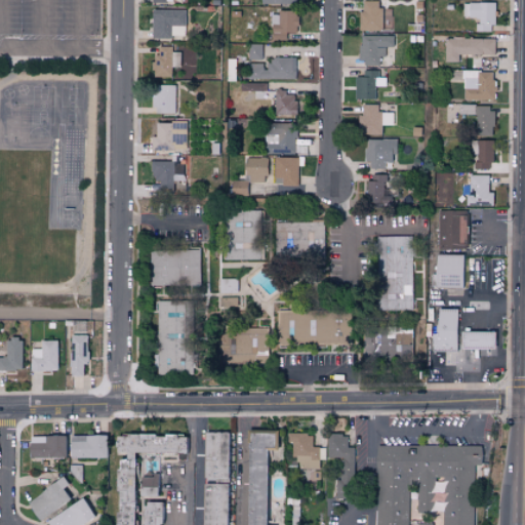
[(381,31),(380,1),(363,1),(363,11),(359,11),(359,32),(381,31)]
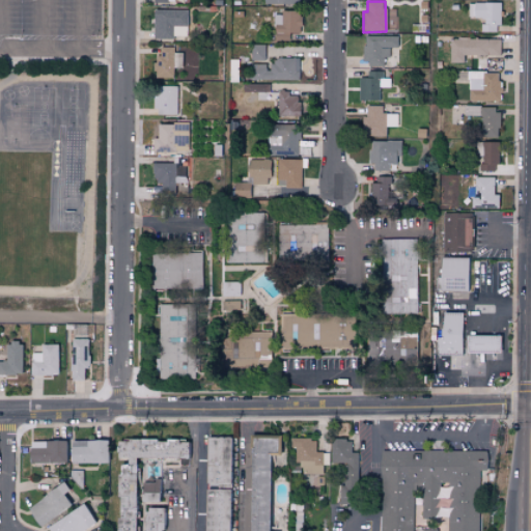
[(499,2),(468,3),(468,18),(481,17),(481,31),(499,31),(499,2)]
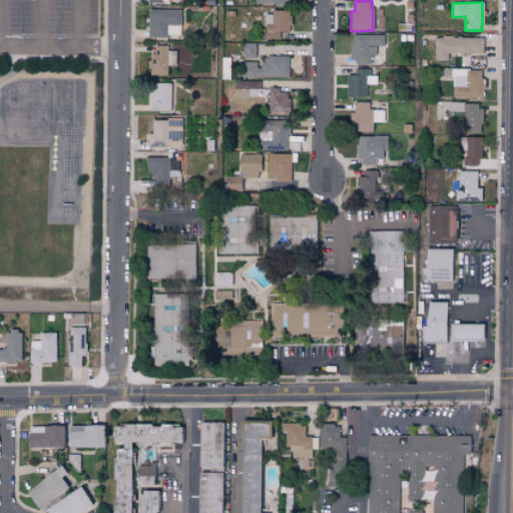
[(180,10),(147,9),(147,37),(166,38),(166,24),(180,25),(180,10)]
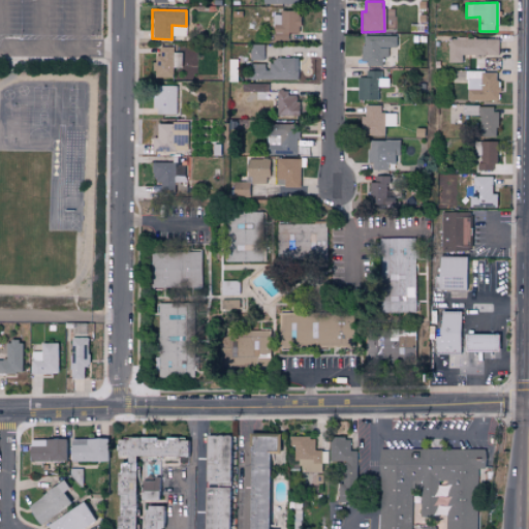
[(272,12),(273,40),(287,40),(287,34),(299,33),(299,11),(272,12)]
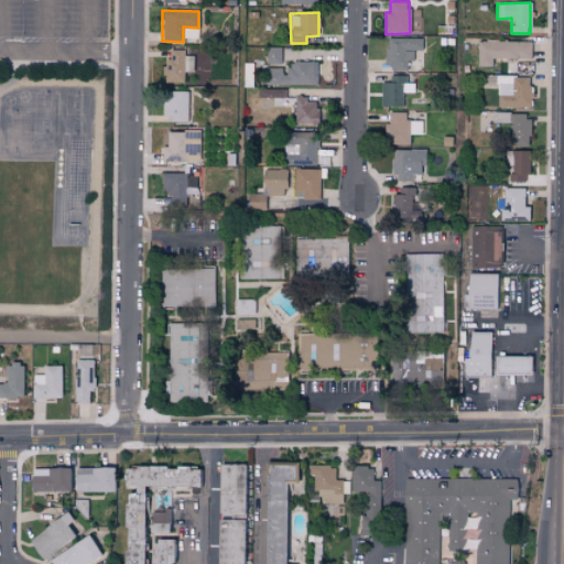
[(422,39),(386,39),(386,68),(407,69),(407,62),(413,62),(414,51),(422,51),(422,39)]
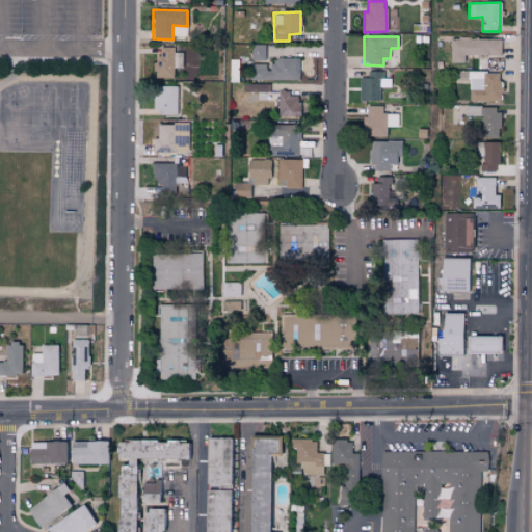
[(501,40),(450,38),(450,62),(463,62),(463,54),(501,55),(501,40)]
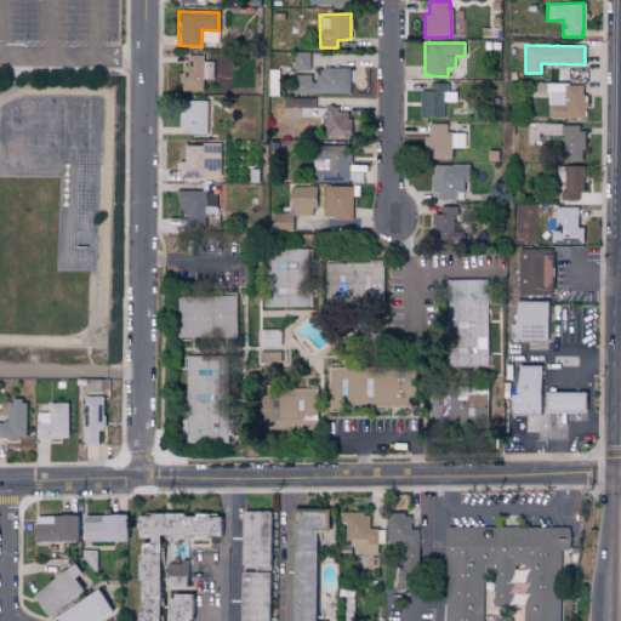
[(311,52),(294,52),(292,70),(309,70),(311,52)]
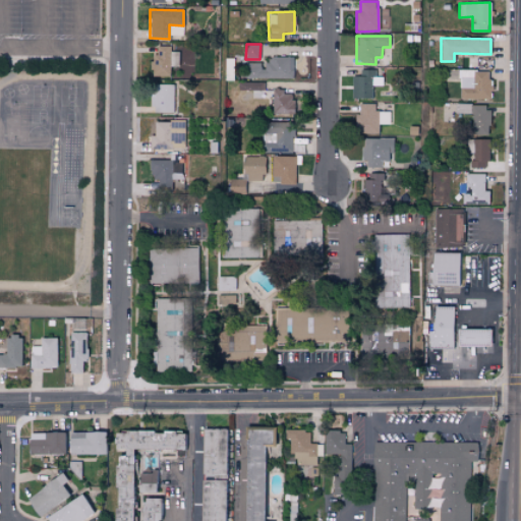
[(152,76),(170,76),(170,66),(178,66),(179,52),(171,52),(171,46),(157,46),(157,55),(152,55),(152,76)]
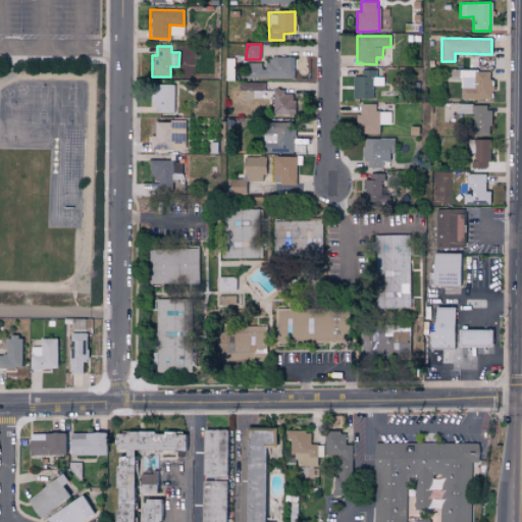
[(293,57),(268,57),(269,63),(247,63),(247,79),(293,79),(293,57)]
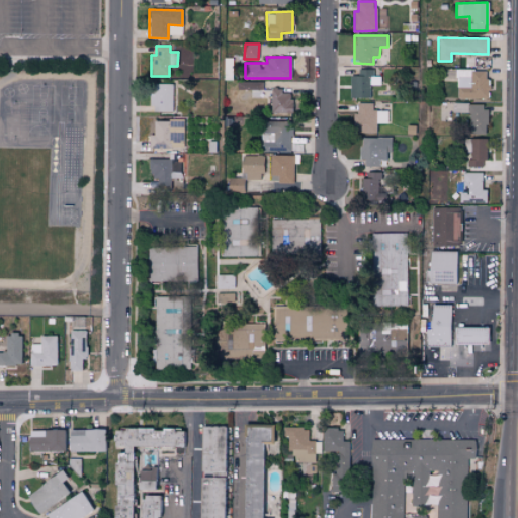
[(224,79),(232,80),(232,68),(224,67),(224,79)]
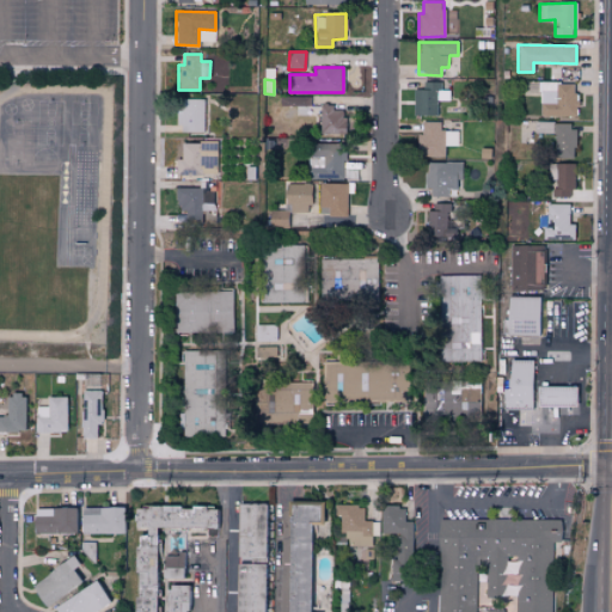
[(436,115),(436,101),(448,101),(448,90),(441,90),(441,83),(423,83),(423,90),(414,90),(414,115),(436,115)]
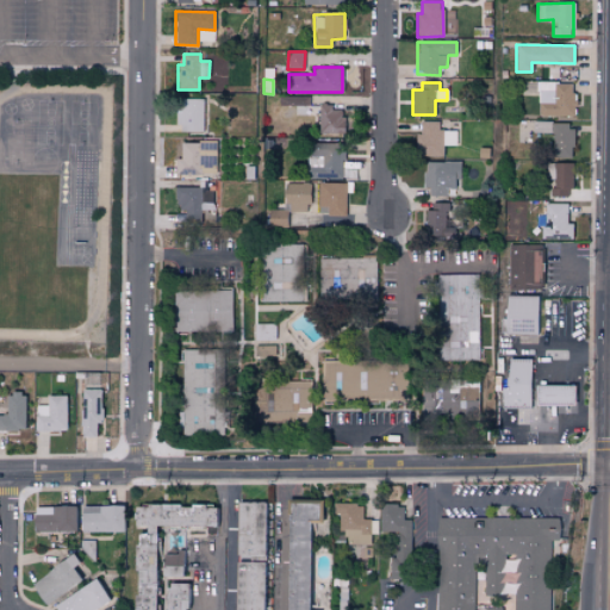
[(537,116),(573,116),(573,82),(537,82),(537,116)]
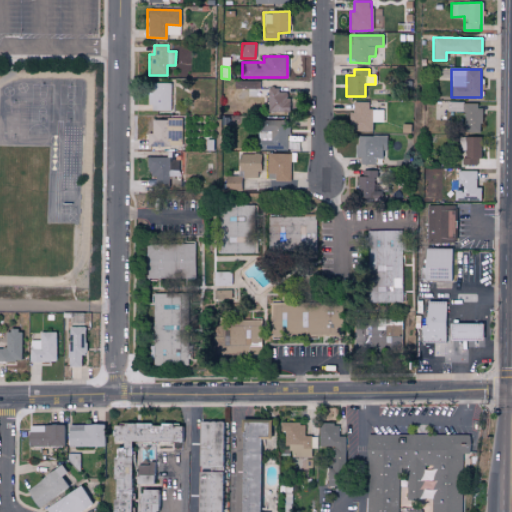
[(250,90),(250,96),(258,96),(259,81),(235,81),(234,90),(250,90)]
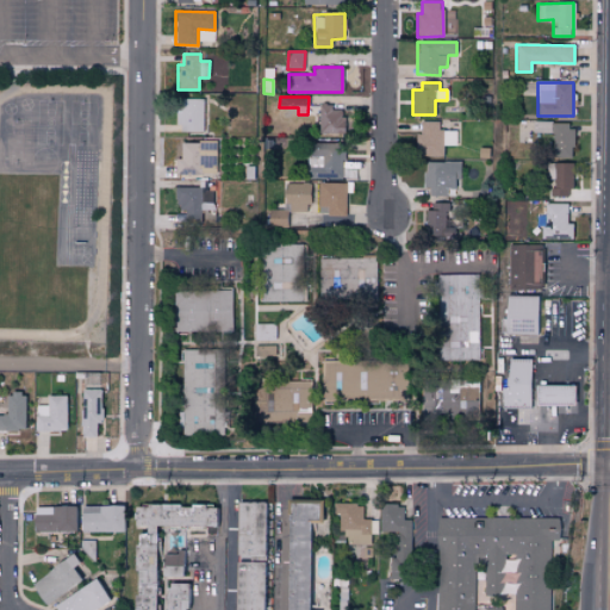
[(203,132),(204,99),(181,99),(181,111),(176,111),(176,132),(203,132)]
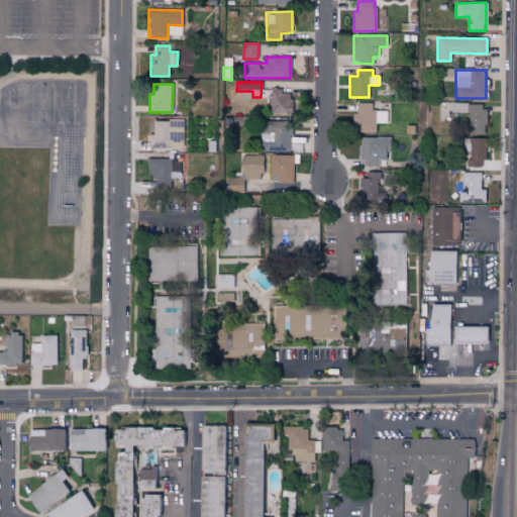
[(291,91),(271,91),(270,113),(290,113),(291,91)]
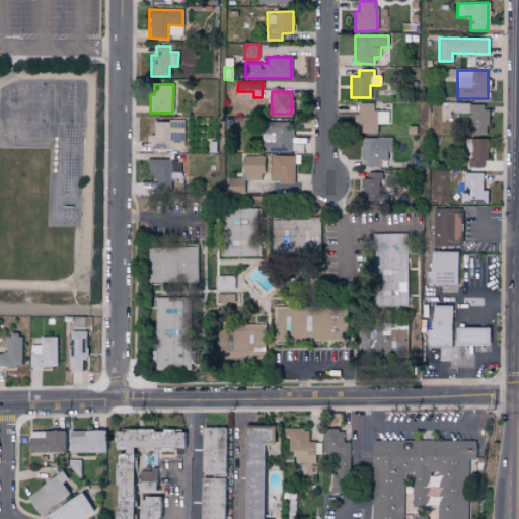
[(373,103),(357,103),(357,114),(354,114),(353,133),(376,133),(376,124),(387,125),(387,112),(373,112),(373,103)]
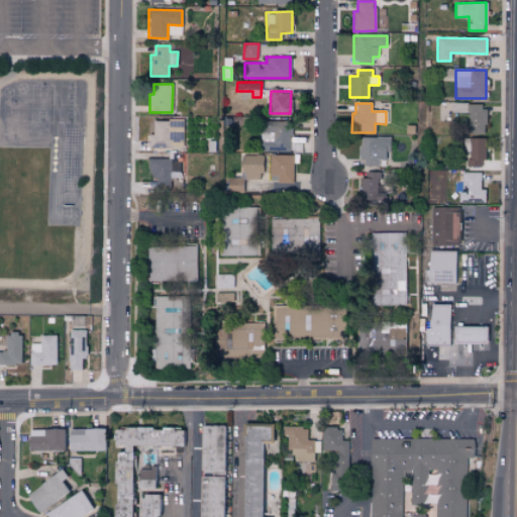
[(468,134),(485,134),(486,105),(451,104),(451,112),(468,113),(468,134)]
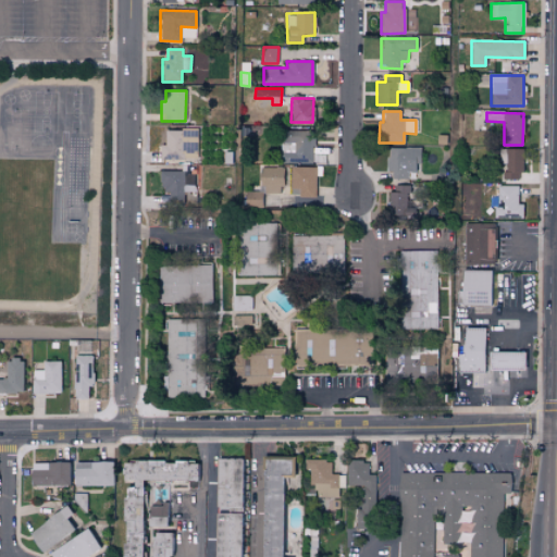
[(165,131),(166,146),(159,146),(159,160),(198,159),(198,130),(165,131)]
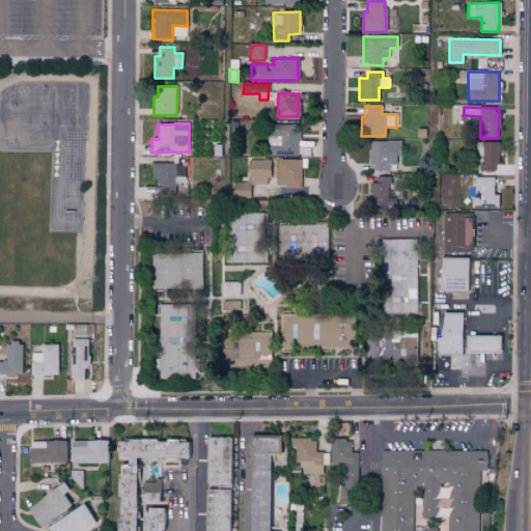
[(298,124),(267,124),(267,156),(298,156),(298,124)]
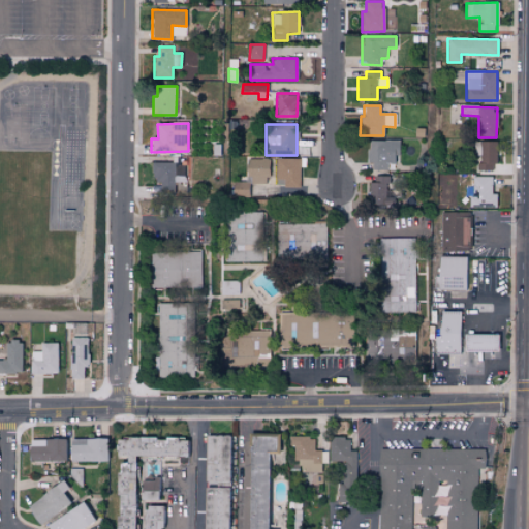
[(398,141),(369,141),(369,169),(387,169),(389,163),(398,163),(398,141)]
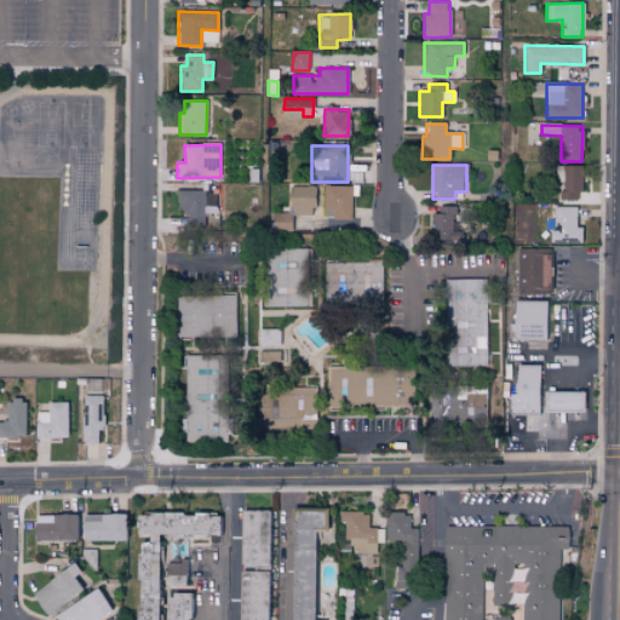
[(561,199),(580,200),(580,166),(555,165),(555,182),(562,182),(561,199)]
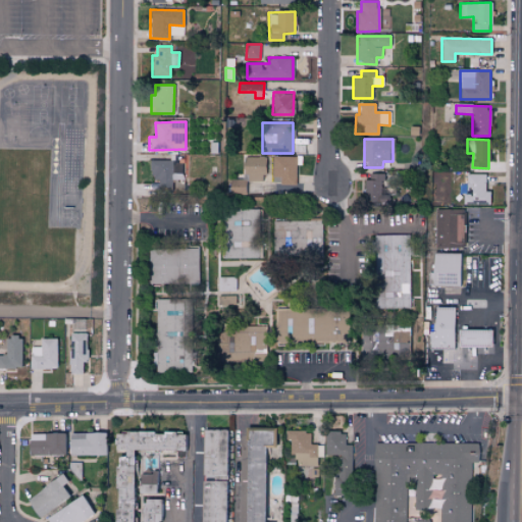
[(264,157),(244,157),(245,181),(265,180),(264,157)]
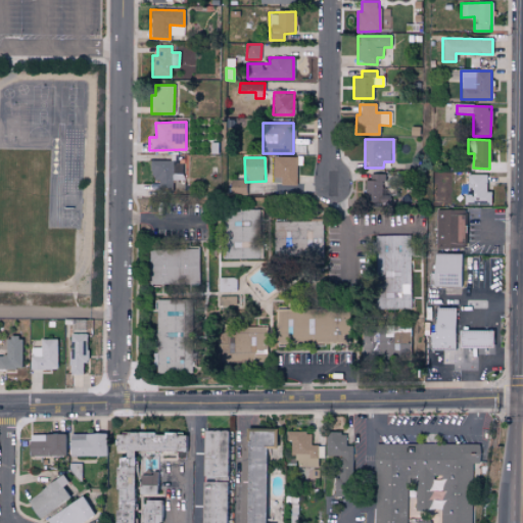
[(273,157),(272,184),(296,185),(296,157),(273,157)]
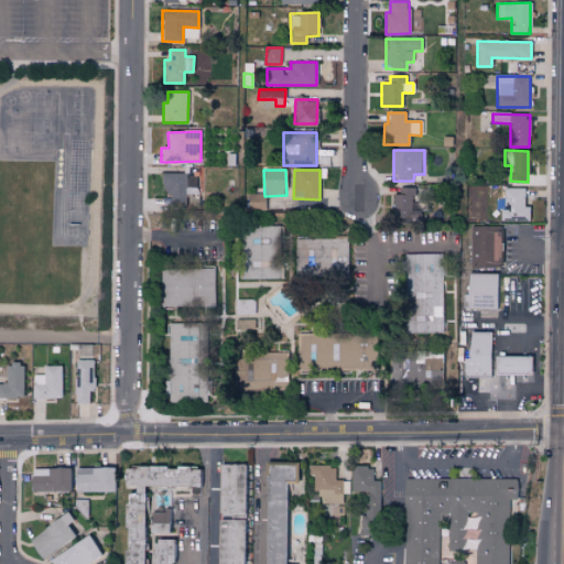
[(186,174),(162,173),(161,194),(171,194),(170,206),(185,206),(186,174)]
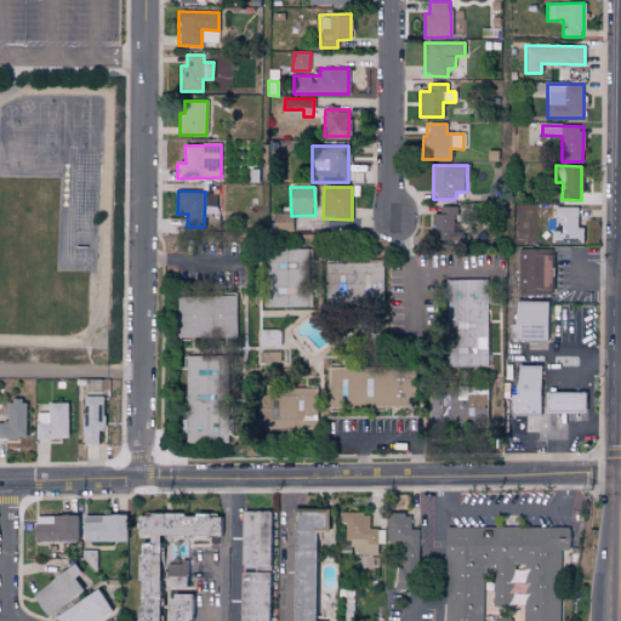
[(436,243),(463,243),(465,232),(455,232),(455,208),(436,206),(436,243)]
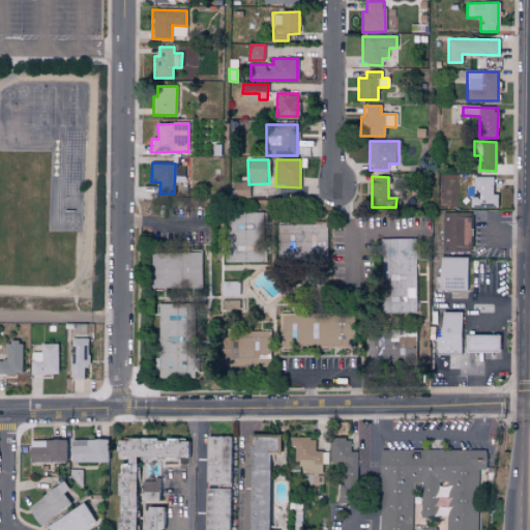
[(497,208),(497,195),(494,195),(494,177),(472,176),(471,207),(497,208)]
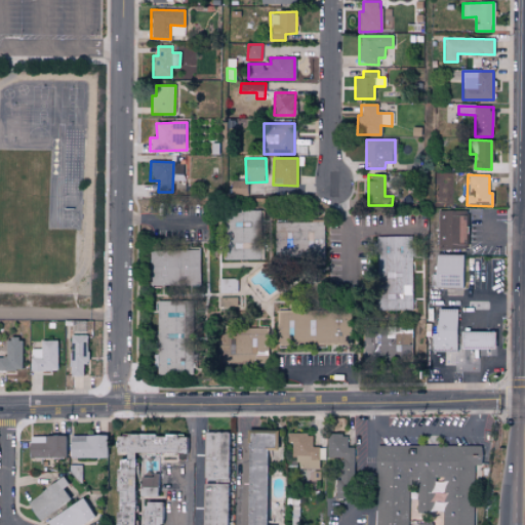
[(230,196),(246,196),(246,180),(230,180),(230,196)]
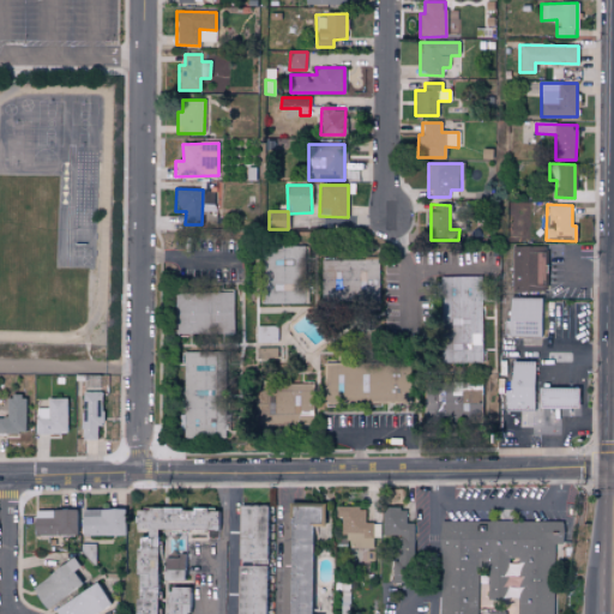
[(511,290),(548,292),(549,246),(512,246),(511,290)]
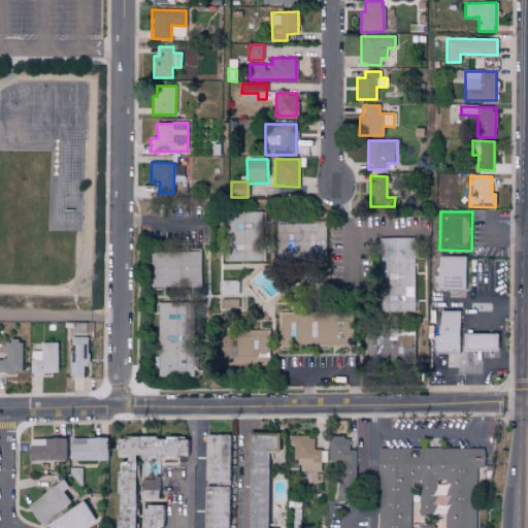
[(415,311),(414,237),(377,237),(377,312),(415,311)]
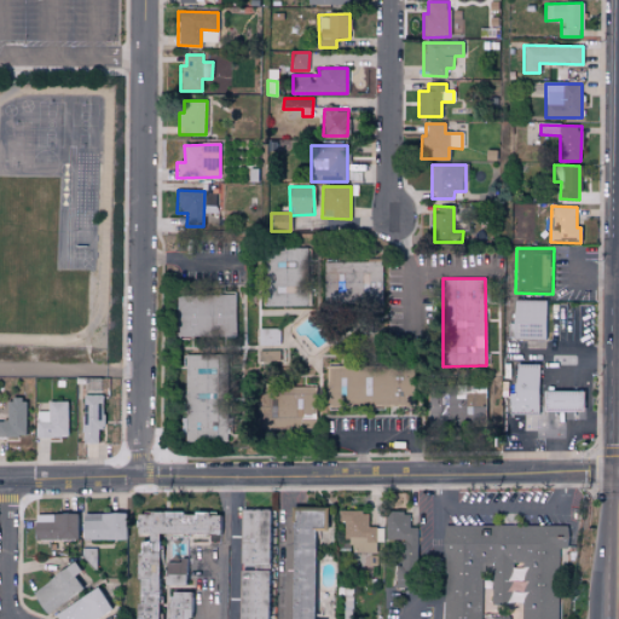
[(510,339),(544,340),(547,301),(513,300),(510,339)]
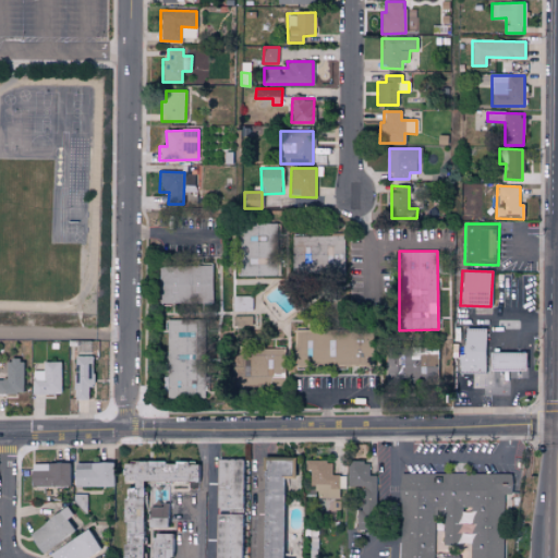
[(252,316),(232,316),(232,327),(252,326),(252,316)]
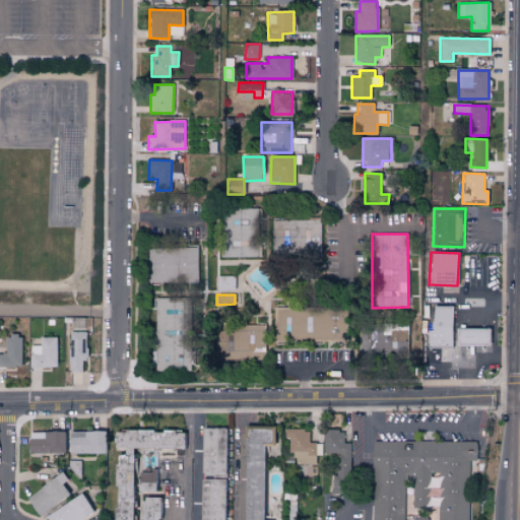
[(154,372),(192,372),(192,352),(180,353),(179,299),(154,299),(154,372)]
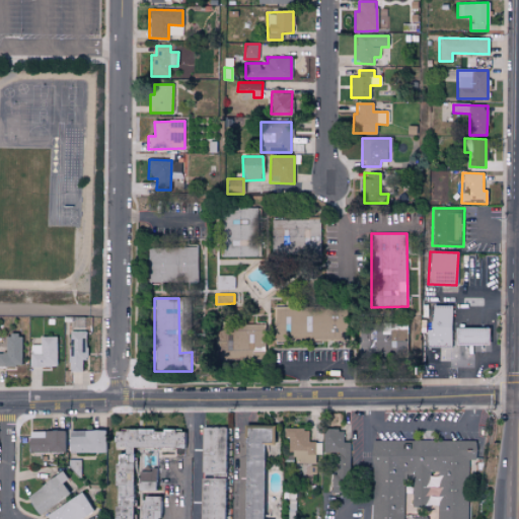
[(421,320),(421,332),(426,332),(425,346),(450,347),(452,305),(432,304),(431,320),(421,320)]
